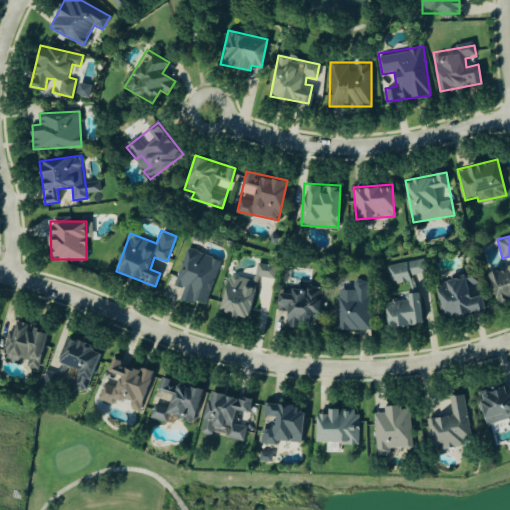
[(180,298),(205,306),(220,258),(189,248),(177,285),(184,286),(180,298)]
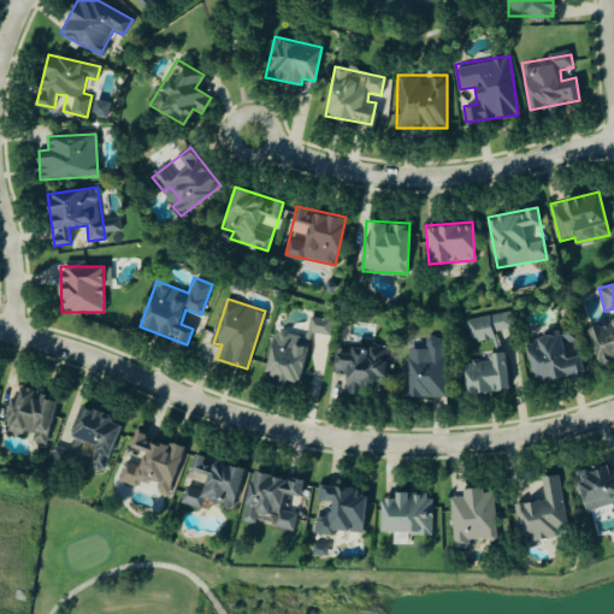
[(467,320),(472,338),(514,330),(509,311),(467,320)]
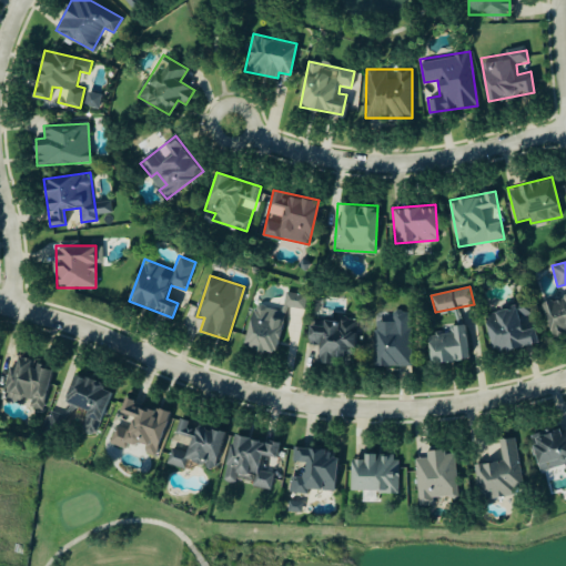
[(305,307),(309,294),(289,291),(285,304),(305,307)]
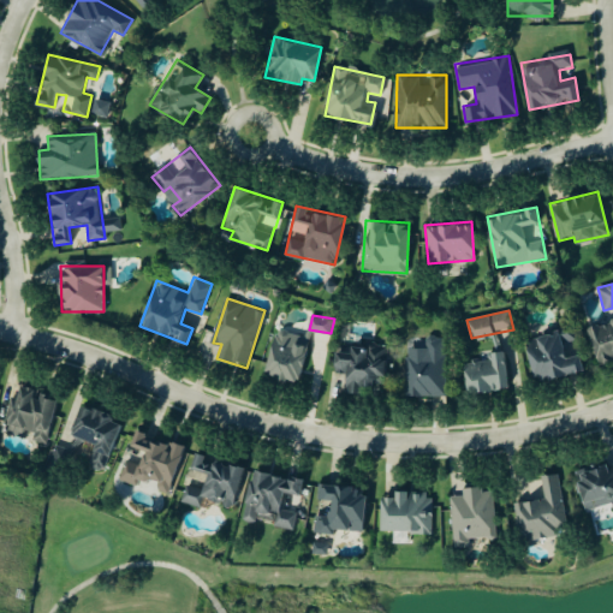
[(600,363),(612,358),(612,317),(587,327),(600,363)]
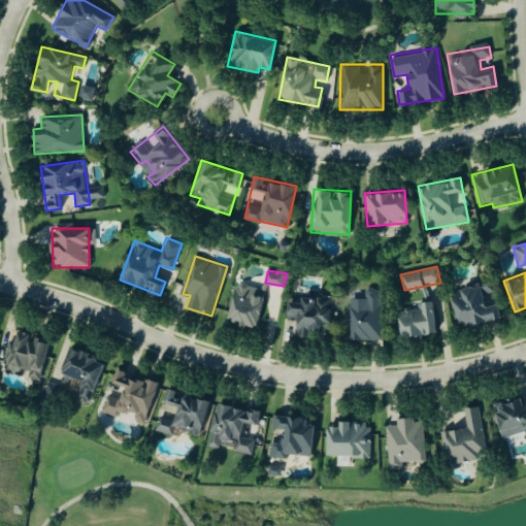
[(500,318),(491,280),(450,290),(459,327),(500,318)]
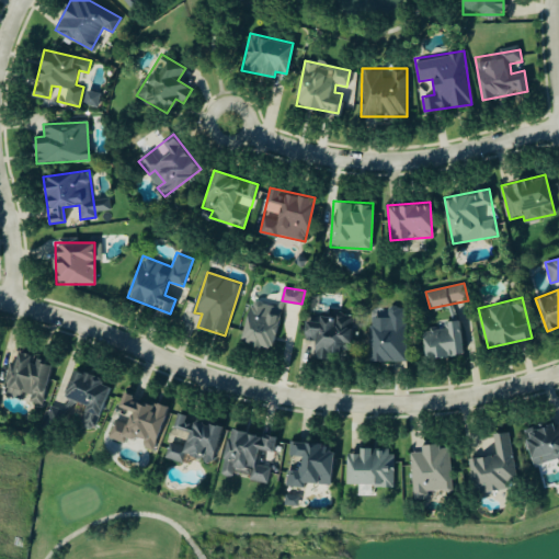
[(251,300),(240,341),(270,349),(281,309),(251,300)]
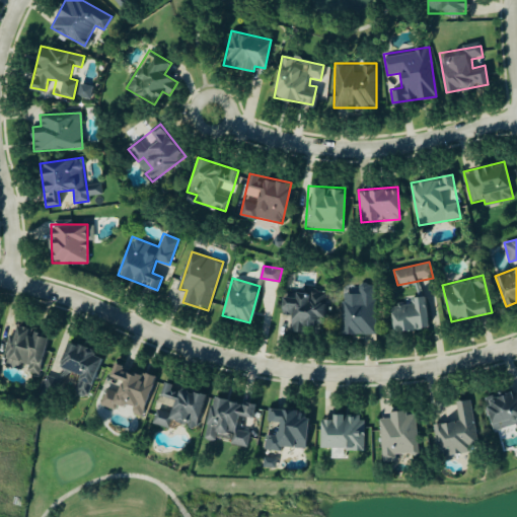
[(359,299),(342,299),(342,334),(374,334),(374,284),(359,284),(359,299)]
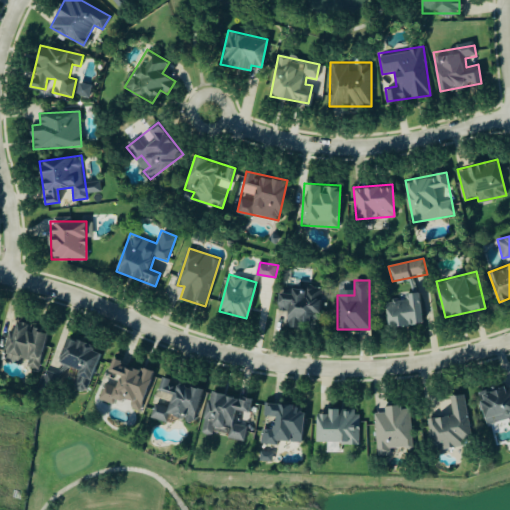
[(301,327),(302,320),(319,320),(320,287),(289,286),(289,292),(278,291),(278,308),(287,308),(287,326),(301,327)]
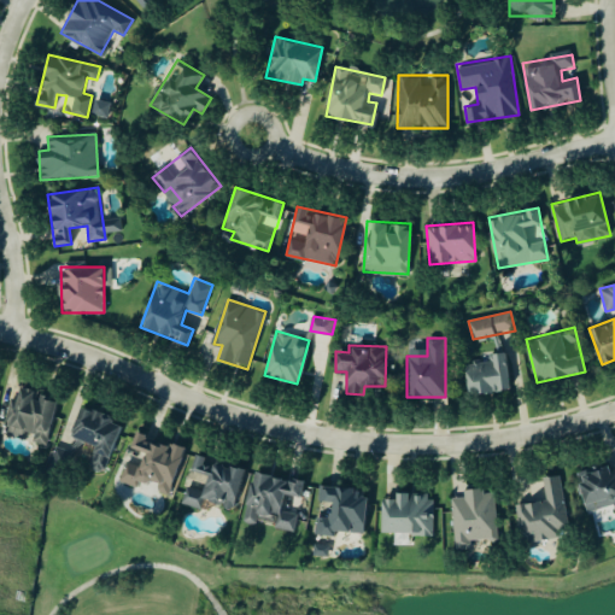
[(468,393),(509,390),(507,352),(488,353),(490,361),(466,362),(468,393)]
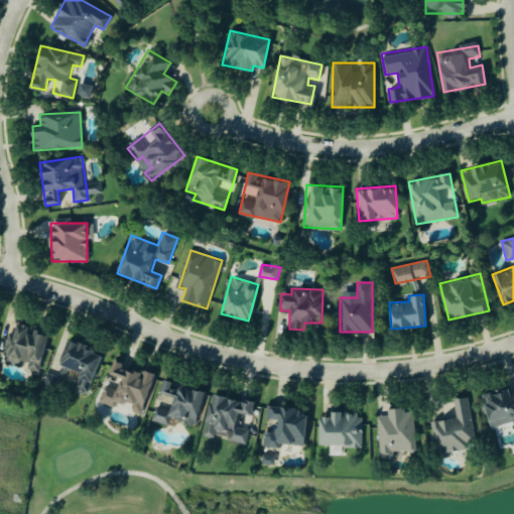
[(38,371),(48,331),(12,322),(4,356),(28,362),(27,368),(38,371)]
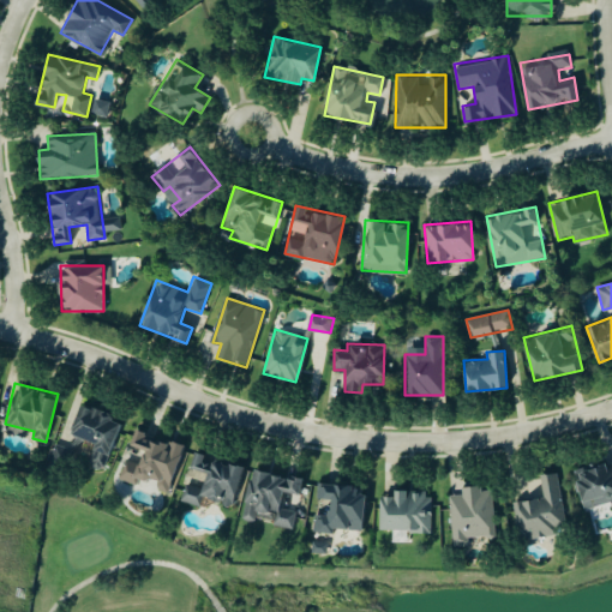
[(95,443),(89,463),(103,468),(120,418),(79,405),(70,435),(95,443)]
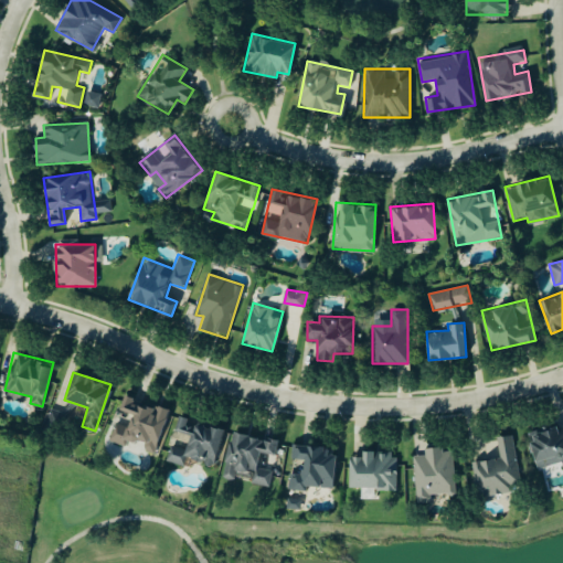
[(169,409),(123,395),(110,437),(142,447),(142,450),(156,454),(169,409)]
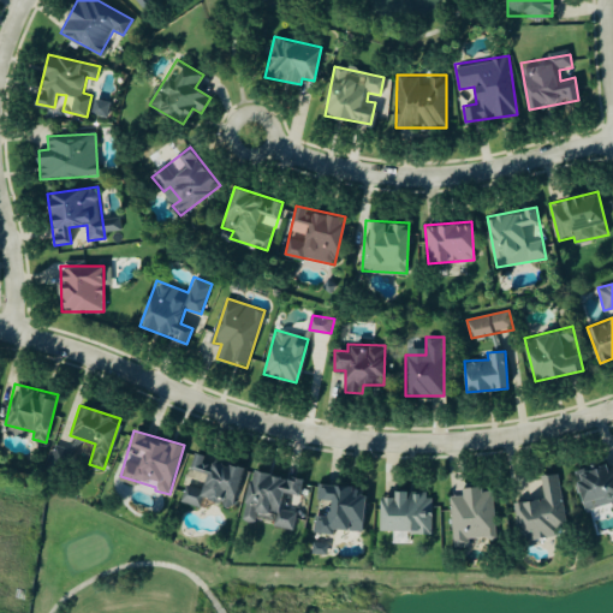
[(49,465),(63,471),(70,452),(57,447),(49,465)]
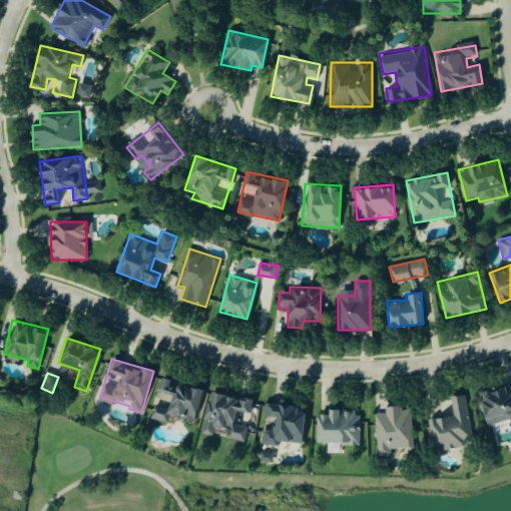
[(201,388),(161,378),(151,419),(168,423),(169,417),(193,422),(201,388)]
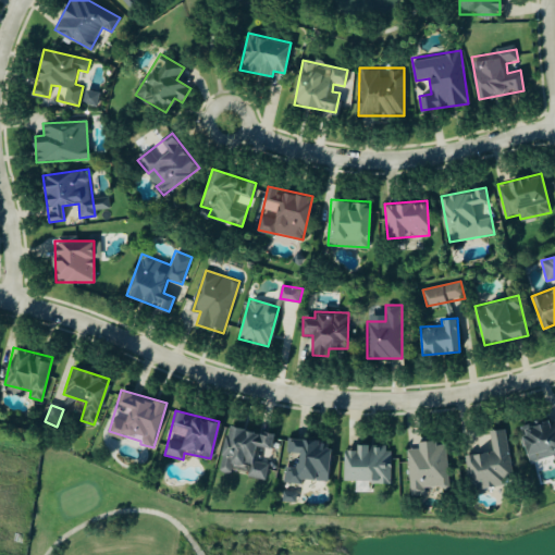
[(529,461),(554,455),(554,418),(521,427),(529,461)]
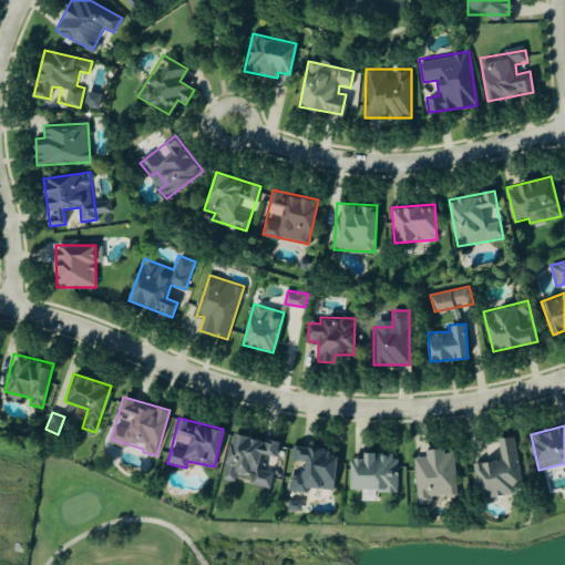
[(270,486),(279,442),(233,432),(223,478),(270,486)]
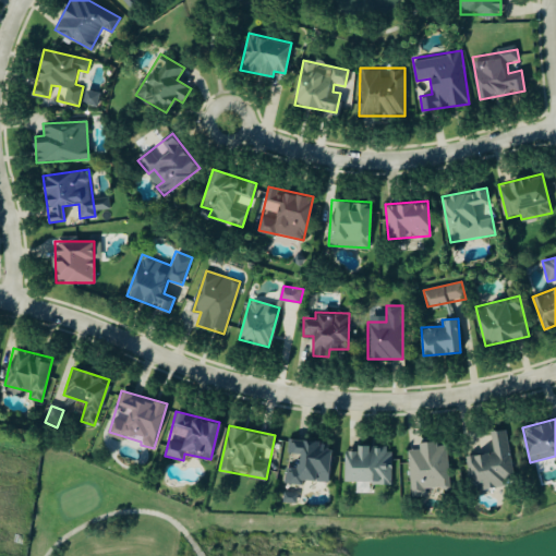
[(507,428),(491,431),(493,451),(467,455),(471,490),(514,485),(507,428)]
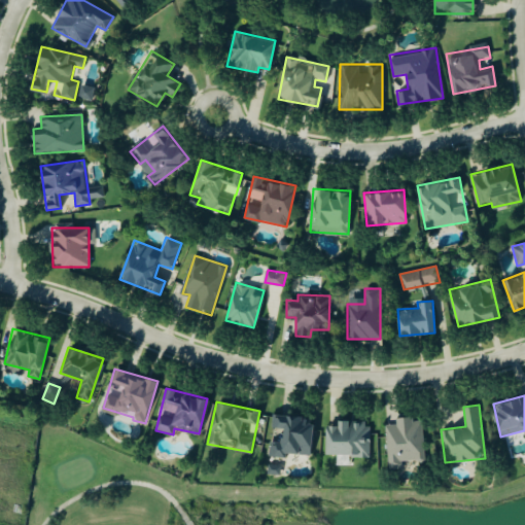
[(270,453),(309,458),(314,419),(275,414),(270,453)]
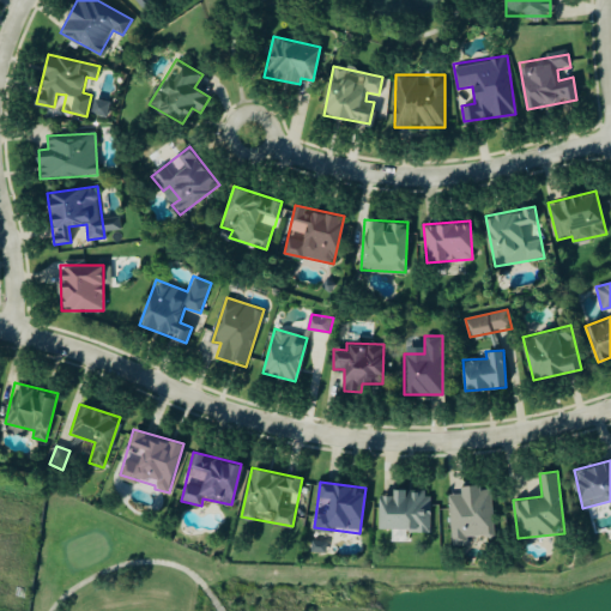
[(452,540),(495,538),(491,484),(460,487),(460,494),(448,495),(452,540)]
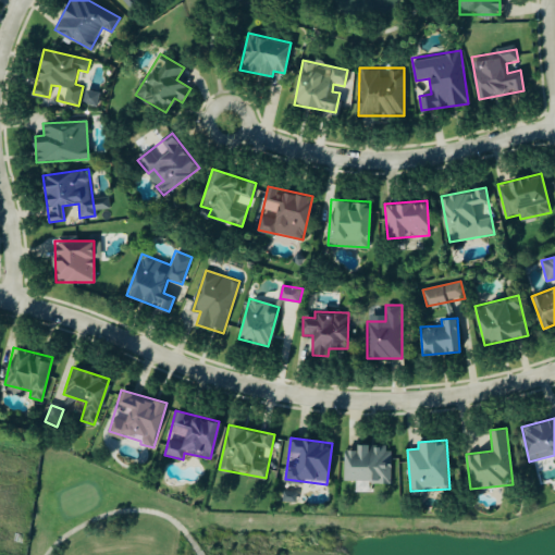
[(344,481),(390,481),(390,445),(344,445),(344,481)]
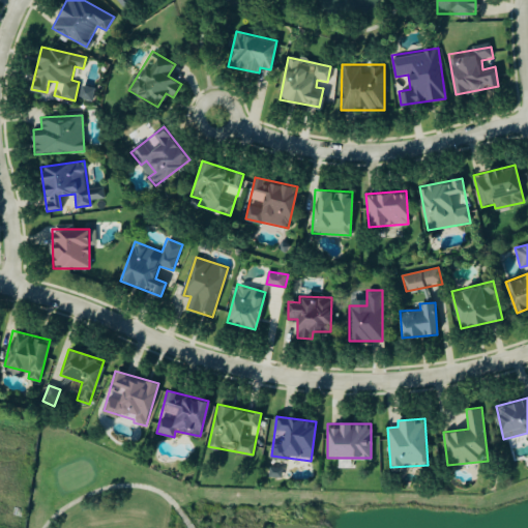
[(284,460),(271,459),(271,476),(283,476),(284,460)]
